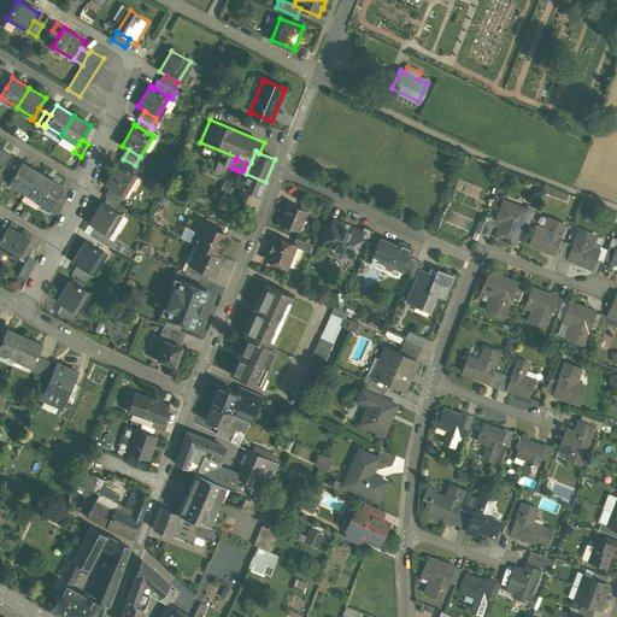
[(225,165),(218,162),(213,172),(221,176),(225,165)]
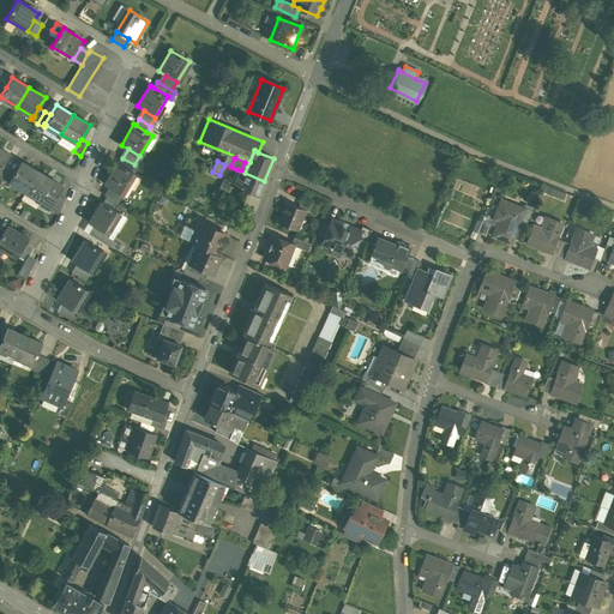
[(37,172),(22,162),(16,172),(10,181),(25,191),(37,172)]
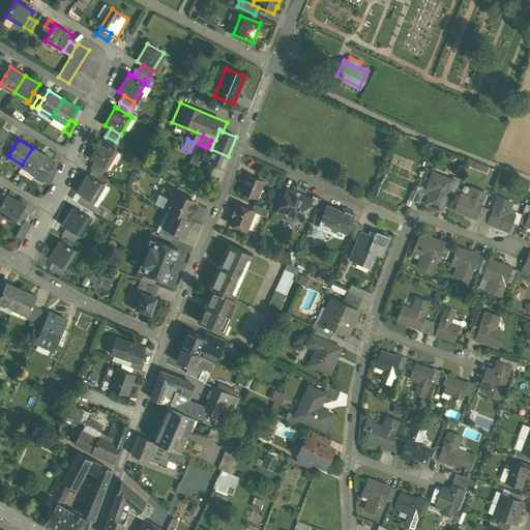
[(117,150),(101,141),(91,158),(96,163),(107,169),(117,150)]
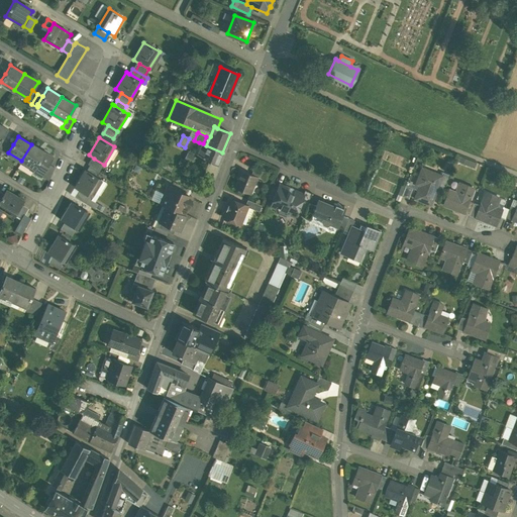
[(13,144),(8,141),(1,151),(7,156),(8,152),(13,144)]
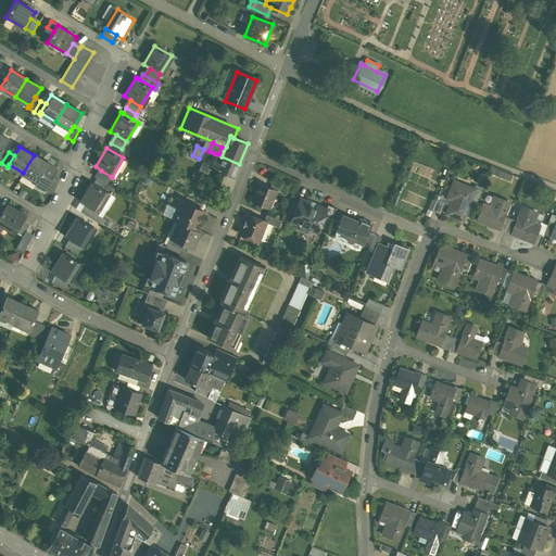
[(218,154),(214,153),(210,165),(217,168),(222,156),(218,154)]
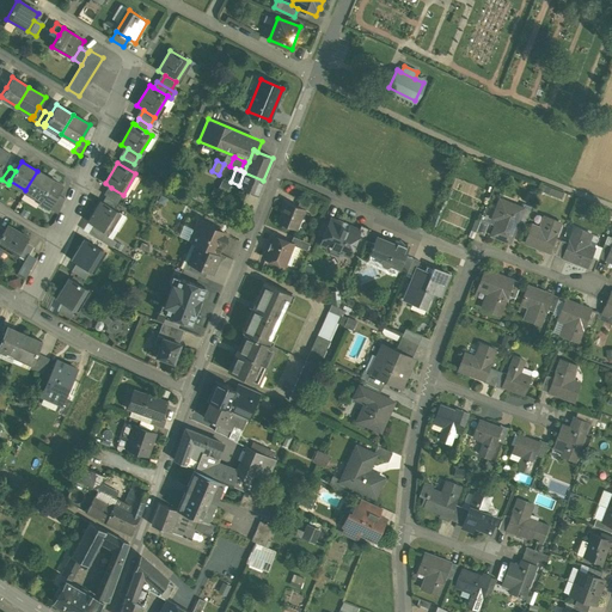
[(54,181),(37,171),(25,190),(42,200),(54,181)]
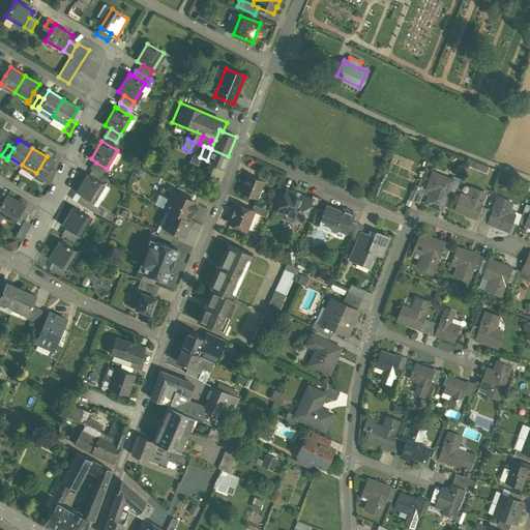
[(228,156),(211,149),(207,160),(222,170),(228,156)]
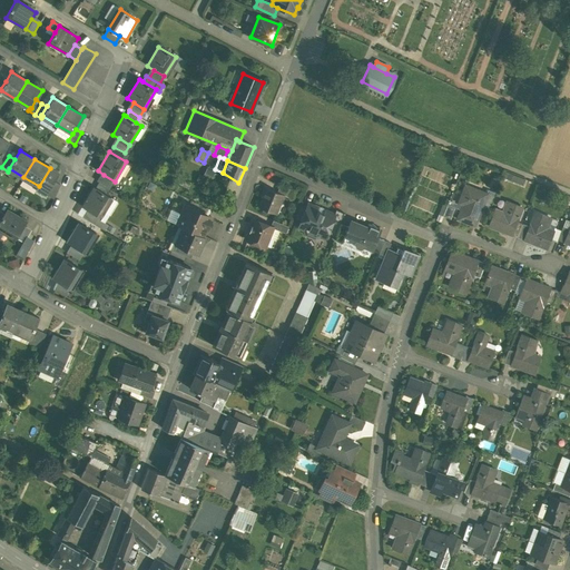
[(50,168),(39,186),(37,189),(46,195),(53,180),(58,174),(50,168)]
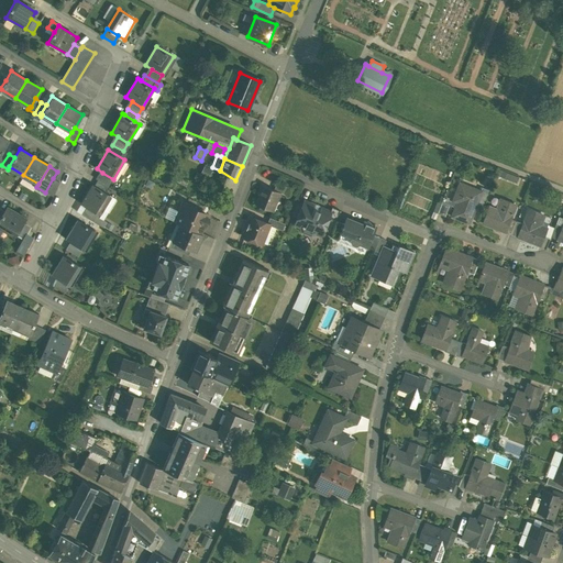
[(499,175),(517,183),(519,176),(501,169),(499,175)]
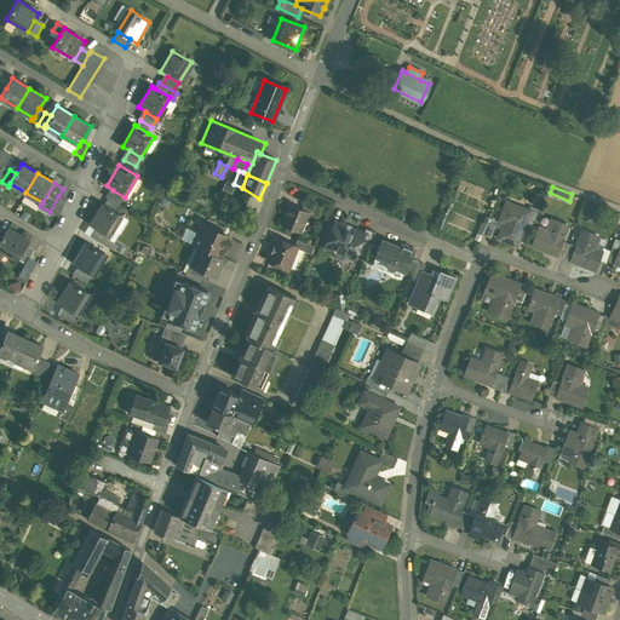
[(125,197),(113,190),(108,199),(120,206),(125,197)]
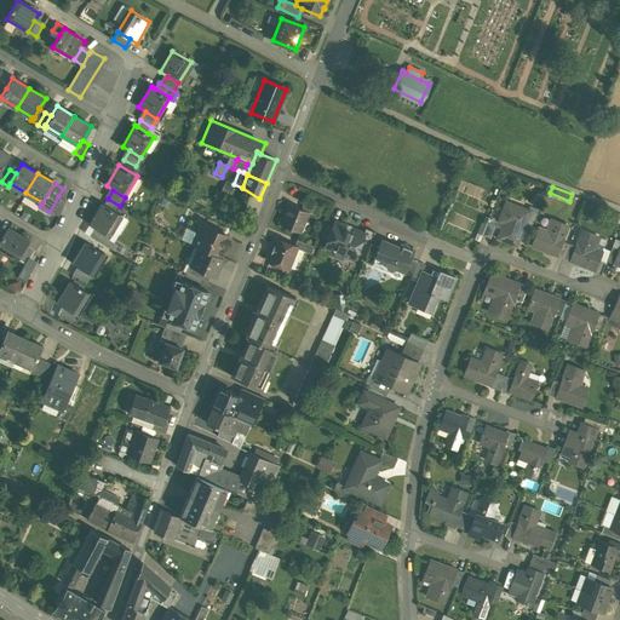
[(58,196),(50,212),(58,217),(65,201),(58,196)]
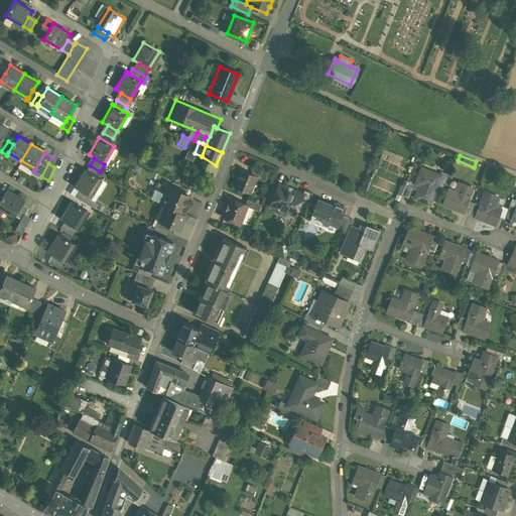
[(100,171),(90,165),(87,170),(97,176),(100,171)]
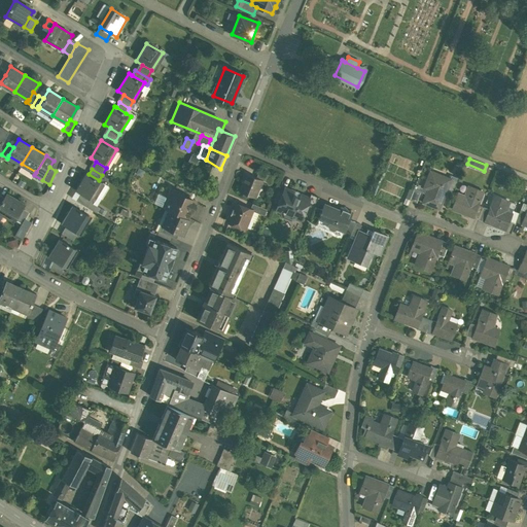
[(272,177),(258,172),(256,178),(260,180),(270,184),(272,177)]
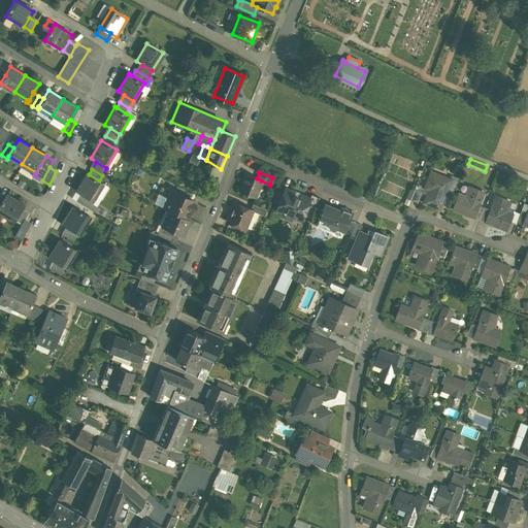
[(451,179),(431,172),(428,184),(431,185),(424,203),(439,208),(447,191),(451,179)]
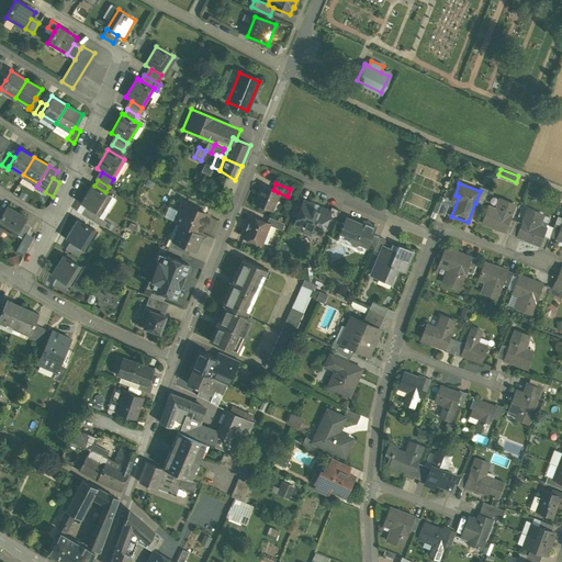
[(94,186),(92,184),(81,203),(88,208),(98,213),(110,194),(105,192),(94,186)]
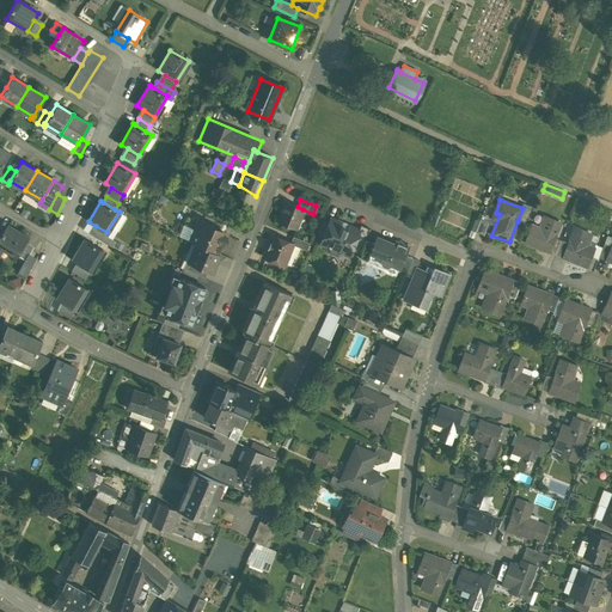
[(298,207),(286,202),(277,224),(293,230),(297,221),(298,222),(303,209),(298,207)]
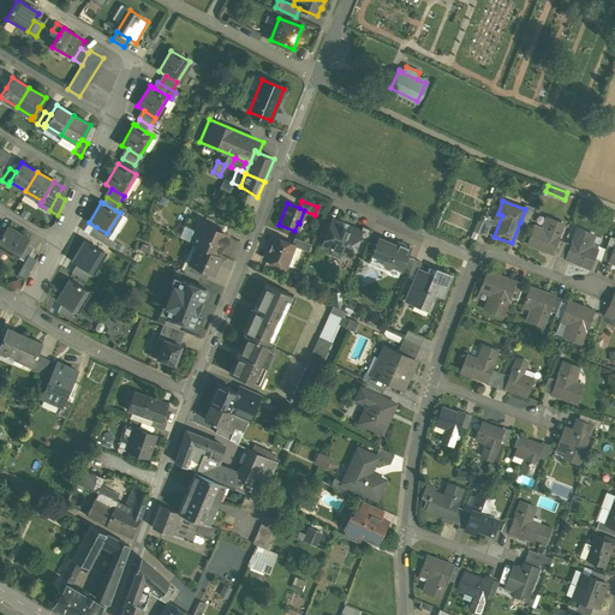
[(526,204),(525,209),(520,222),(526,225),(533,207),(526,204)]
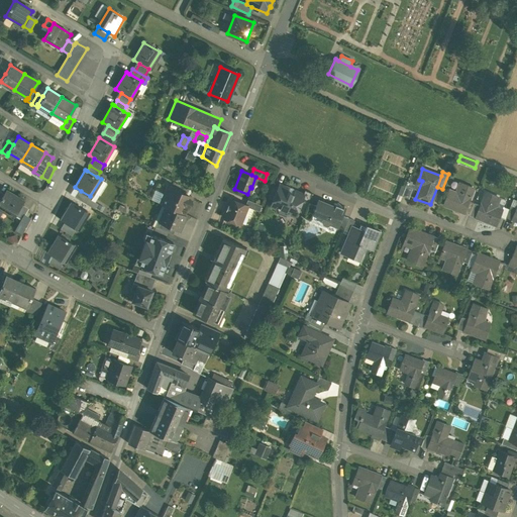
[(461,184),(457,195),(449,192),(444,204),(461,210),(460,212),(463,213),(469,201),(474,188),(461,184)]
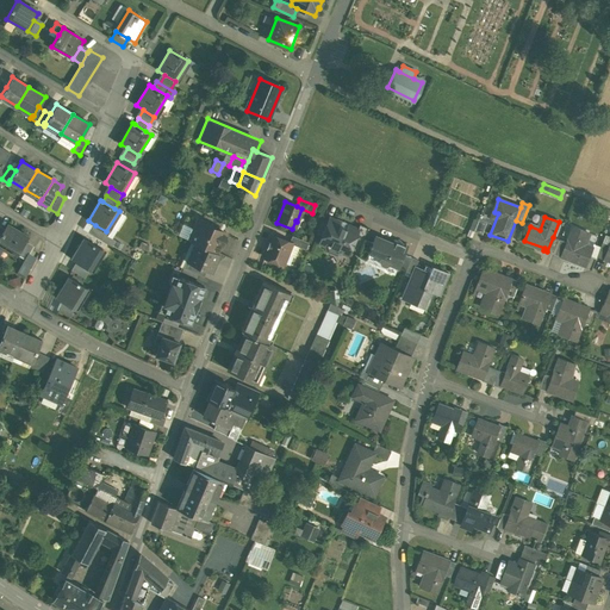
[(341,223),(330,218),(328,223),(323,221),(319,228),(323,229),(319,235),(324,236),(321,244),(324,247),(327,251),(336,256),(342,254),(347,256),(349,250),(358,230),(358,229),(348,225),(346,229),(340,226),(341,223)]
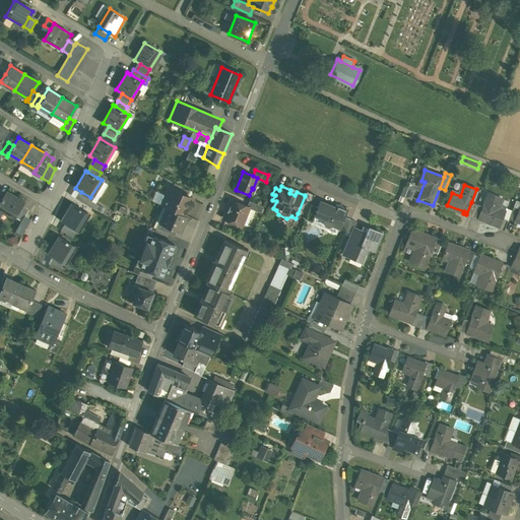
[(414,189),(408,186),(404,197),(410,199),(414,189)]
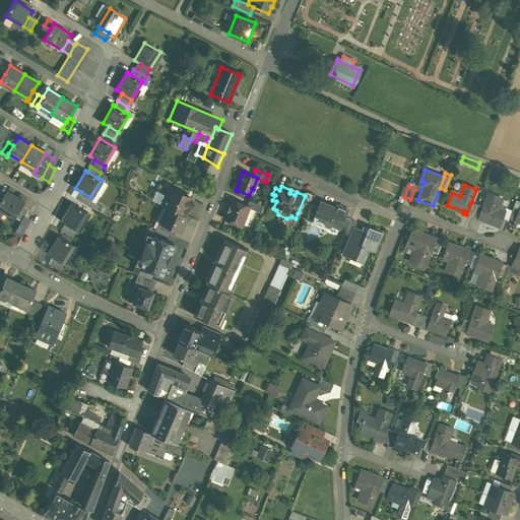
[(181,193),(168,188),(160,205),(169,208),(185,215),(188,208),(189,208),(192,207),(194,204),(193,201),(191,201),(192,199),(181,194),(181,193)]
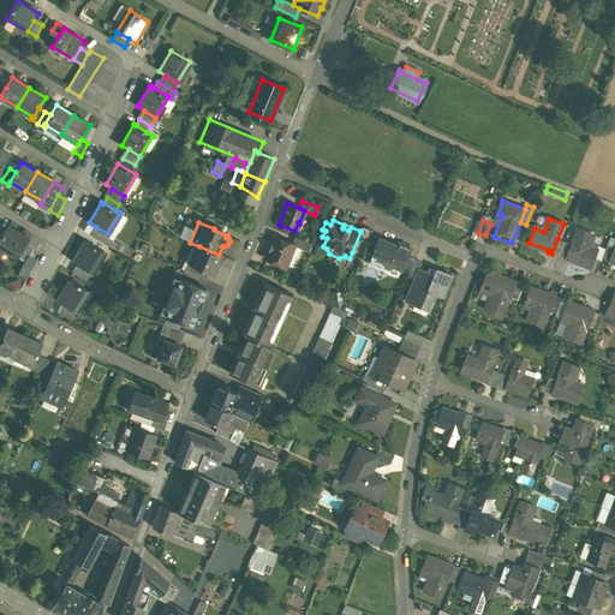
[(29,238),(7,226),(3,233),(0,237),(0,246),(17,257),(24,245),(29,238)]
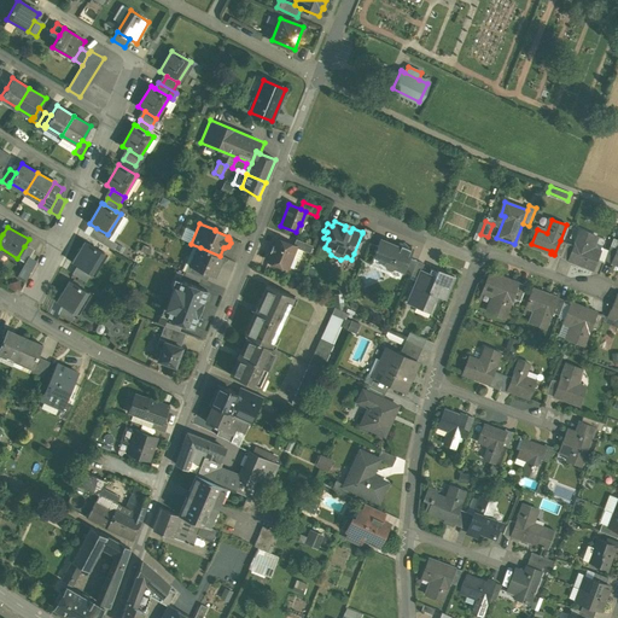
[(108,234),(97,228),(91,237),(103,244),(108,234)]
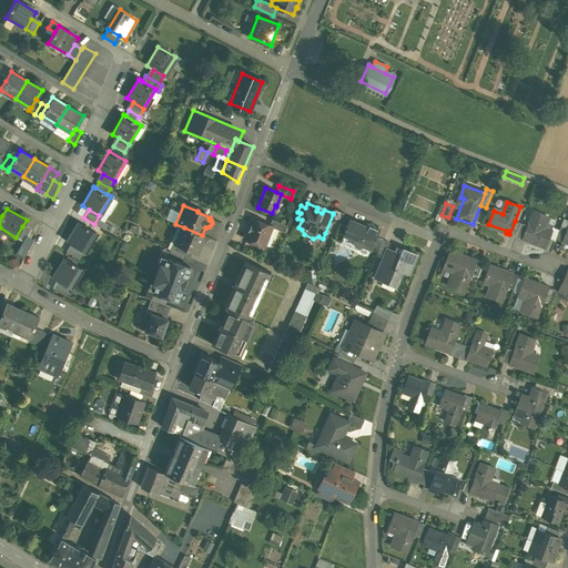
[(343,213),(334,210),(333,213),(333,214),(325,233),(333,236),(340,223),(343,213)]
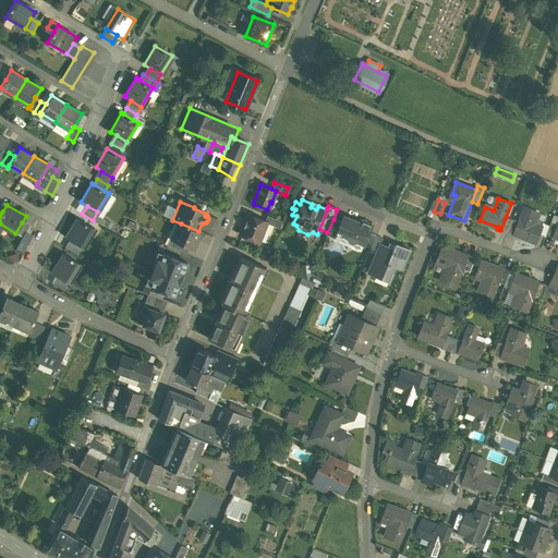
[(518,221),(512,234),(517,237),(518,234),(536,242),(542,228),(533,225),(537,213),(524,207),(518,221)]
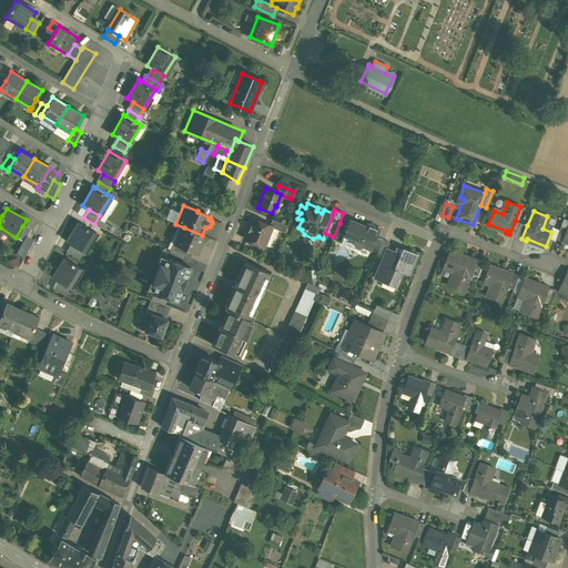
[(253,219),(245,239),(254,242),(255,245),(259,246),(261,245),(264,246),(267,236),(272,227),(272,226),(270,225),(253,219)]
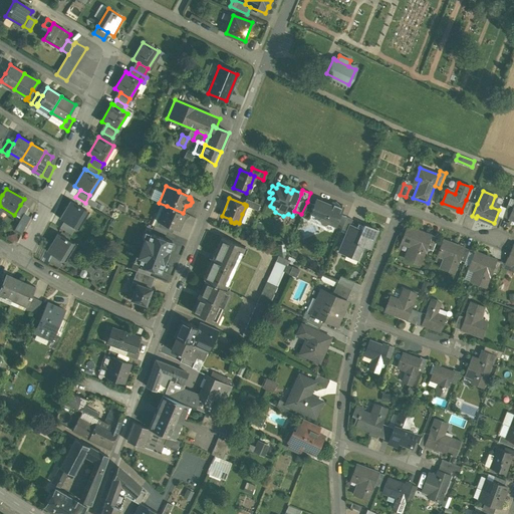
[(260,204),(246,199),(244,204),(246,205),(246,206),(252,208),(257,211),(260,204)]
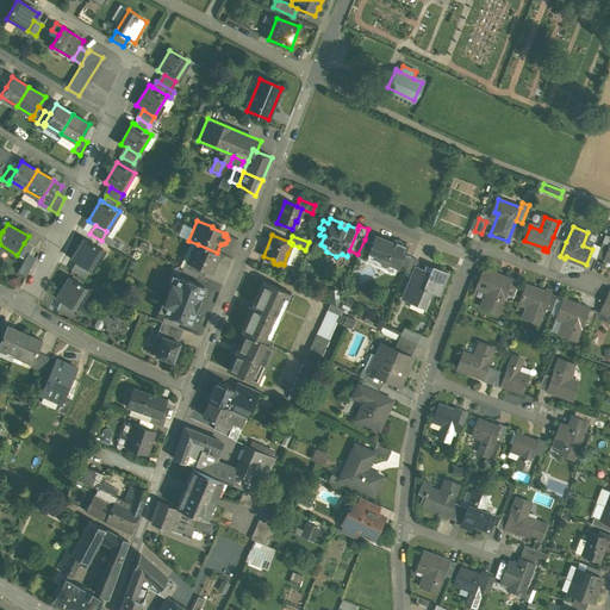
[(392,244),(374,237),(372,243),(368,250),(369,251),(380,255),(378,260),(380,265),(385,266),(388,265),(397,268),(403,254),(405,247),(393,242),(392,244)]
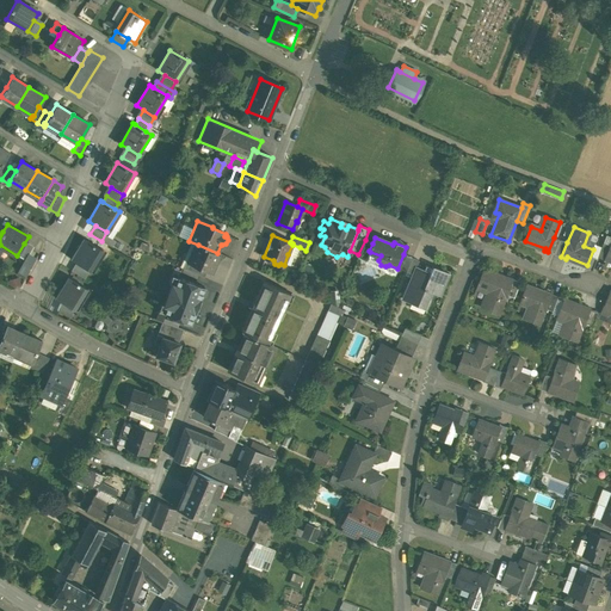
[(560,240),(554,238),(548,252),(555,254),(560,240)]
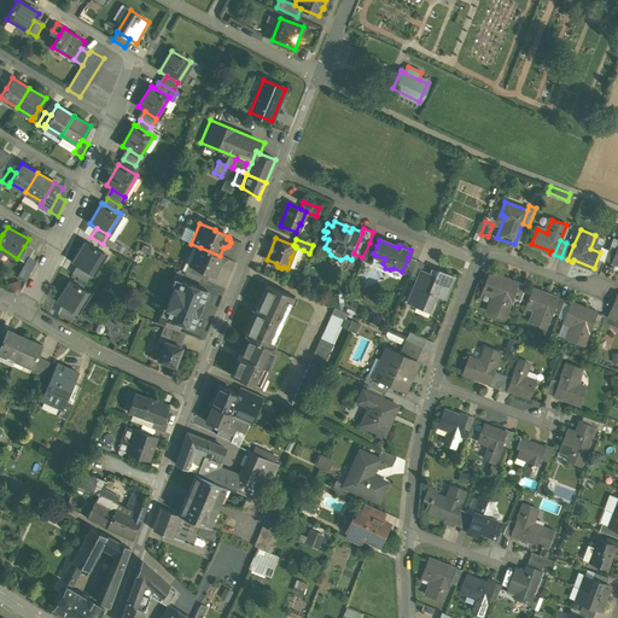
[(105,252),(86,242),(73,263),(80,267),(92,274),(105,252)]
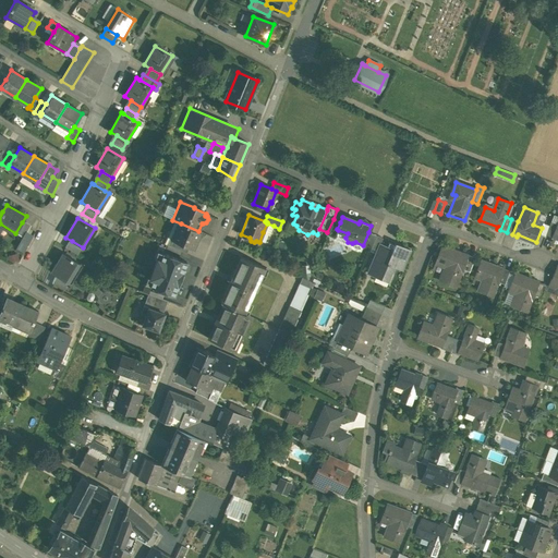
[(340,222),(334,219),(327,232),(327,234),(335,238),(338,230),(337,229),(340,222)]
